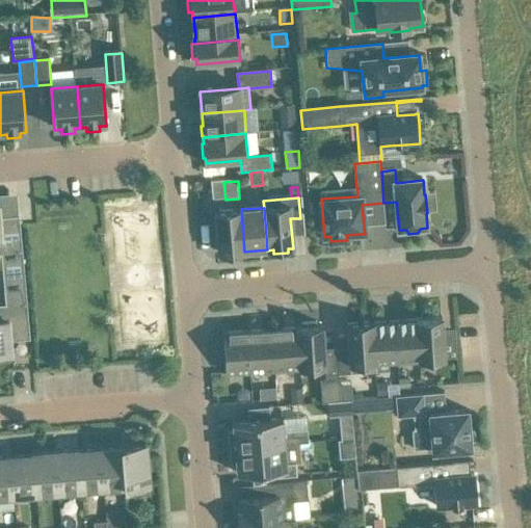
[(239,257),(239,253),(244,253),(244,252),(241,209),(215,211),(219,255),(224,255),(224,258),(239,257)]
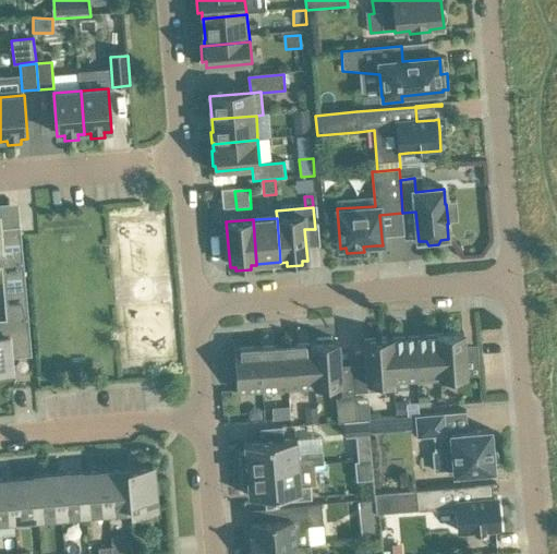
[(0,267),(3,267),(5,294),(26,292),(27,292),(21,227),(0,229),(0,228),(0,267)]
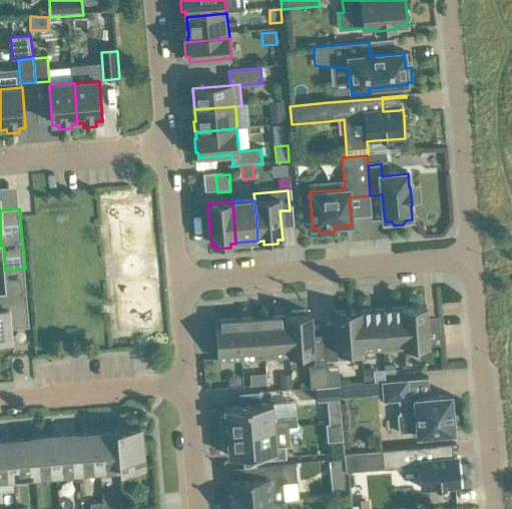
[(7,295),(0,296),(0,343),(11,342),(10,330),(29,329),(24,269),(5,271),(7,295)]
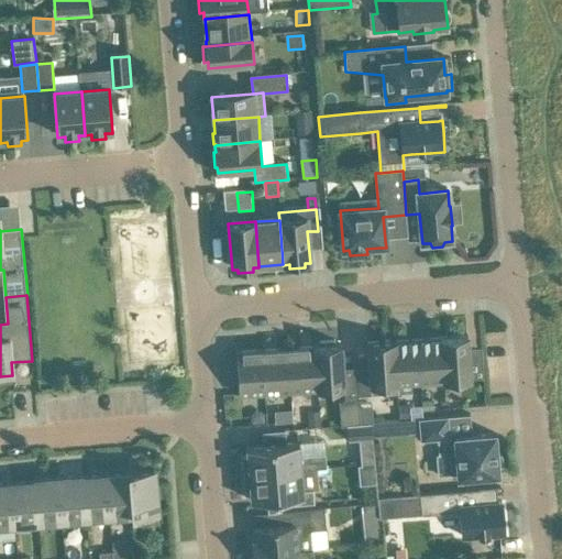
[(445,383),(471,382),(467,337),(441,339),(441,340),(445,383)]
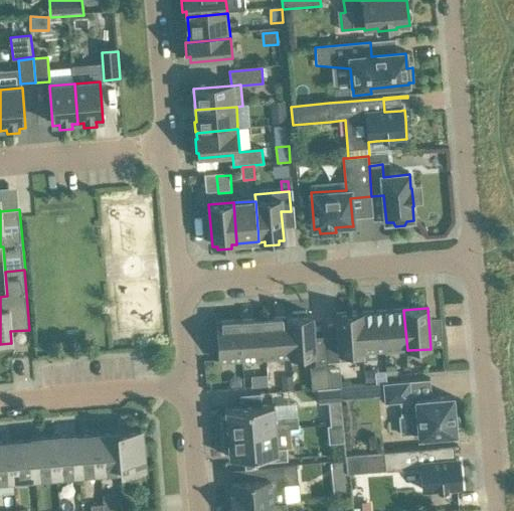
[(386,351),(407,350),(403,311),(381,312),(386,351)]
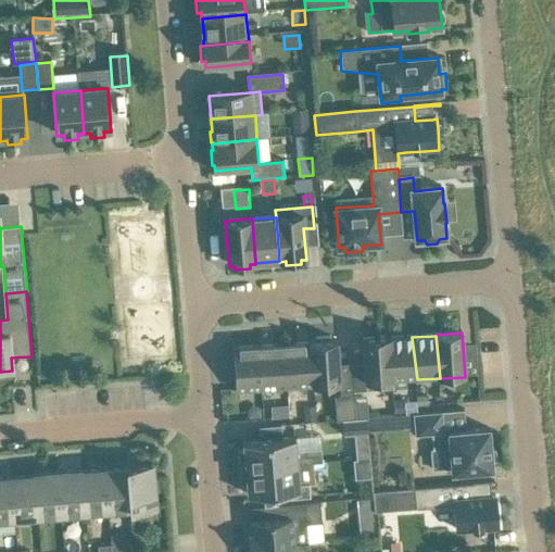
[(394,381),(417,379),(412,337),(390,339),(394,381)]
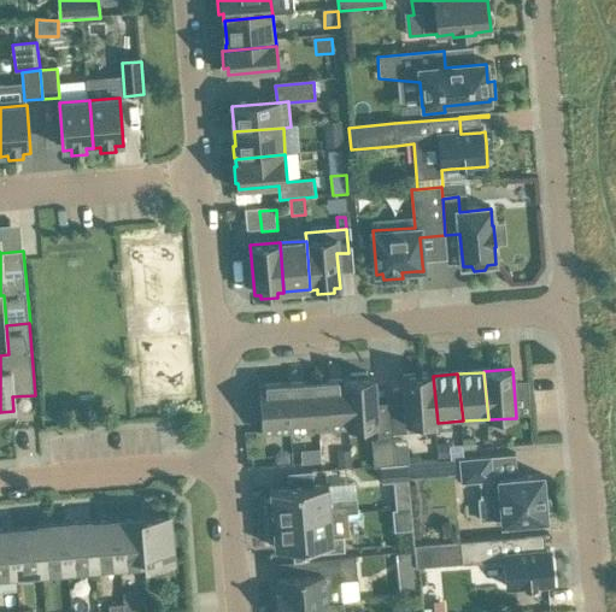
[(368,380),(368,375),(351,376),(351,381),(345,381),(345,382),(348,428),(377,425),(375,378),(368,380)]
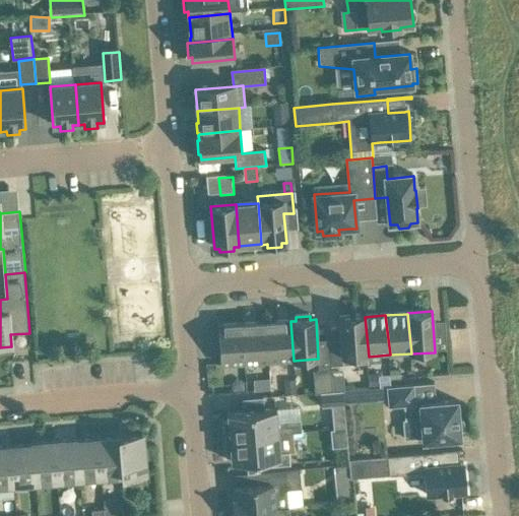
[(341,340),(342,358),(343,366),(370,364),(369,357),(365,317),(365,316),(339,318),(341,340)]
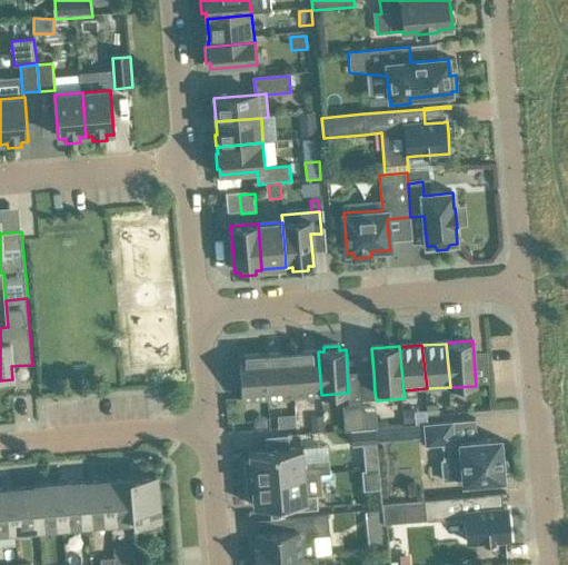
[(296,397),(321,395),(318,353),(290,355),(296,397)]
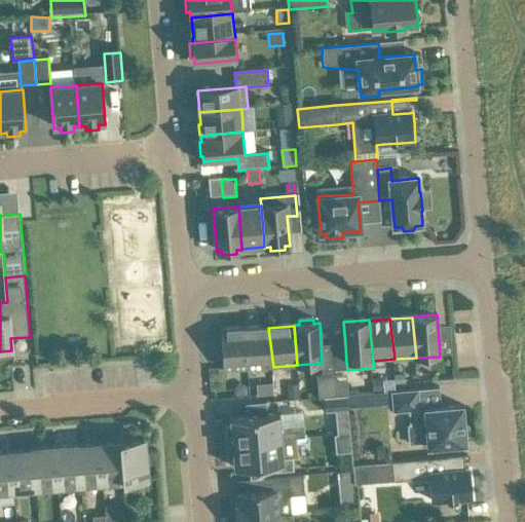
[(248,369),(273,367),(268,328),(244,329),(248,369)]
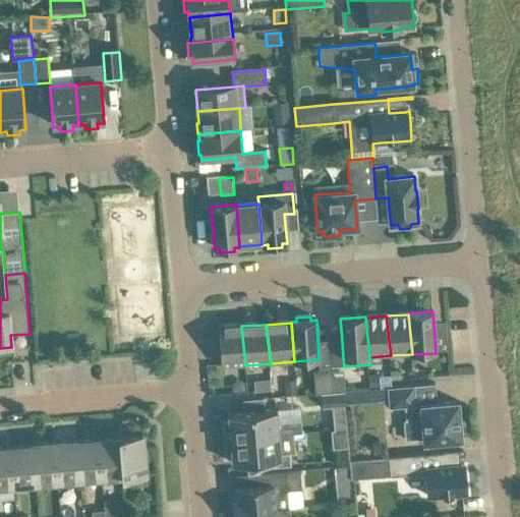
[(221,367),(245,365),(241,326),(219,327),(221,367)]
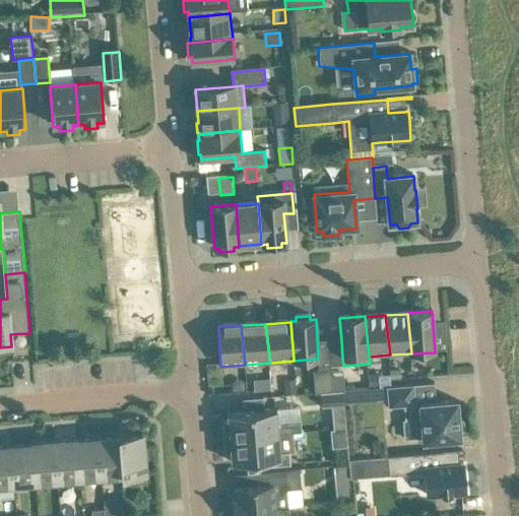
[(341,340),(329,341),(330,359),(342,358),(341,340)]
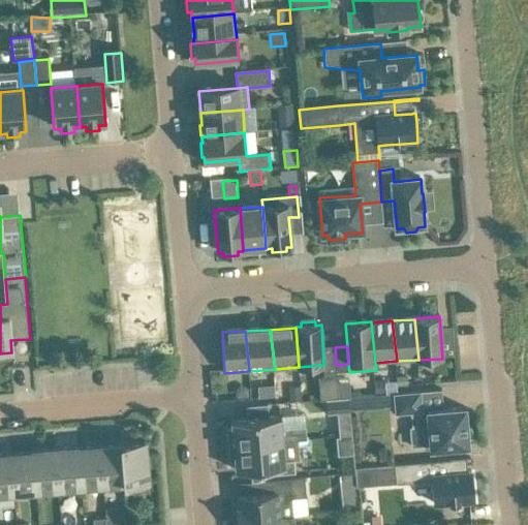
[(320,401),(327,400),(338,399),(337,381),(337,378),(319,379),(320,401)]
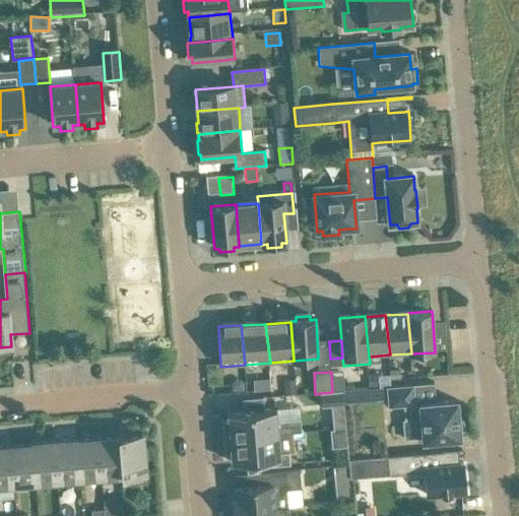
[(342,375),(331,375),(332,392),(337,392),(343,391),(342,375)]
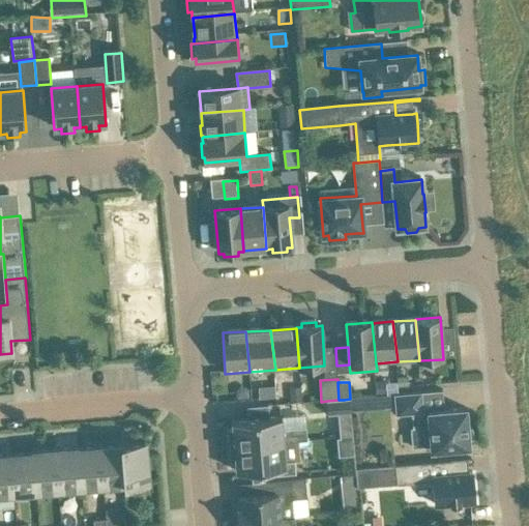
[(474,440),(474,431),(469,429),(467,411),(424,414),(422,395),(395,396),(397,416),(415,415),(415,430),(413,430),(414,449),(434,448),(434,449),(470,447),(469,442),(474,440)]
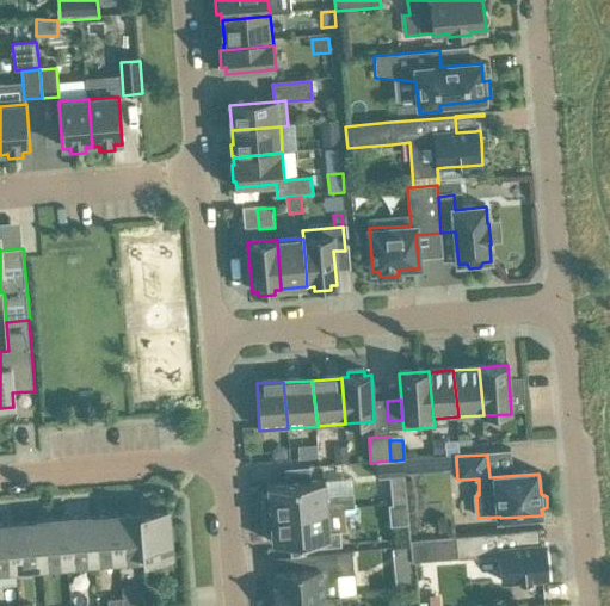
[(396,461),(390,461),(377,462),(379,478),(390,477),(393,506),(407,505),(404,459),(396,461)]
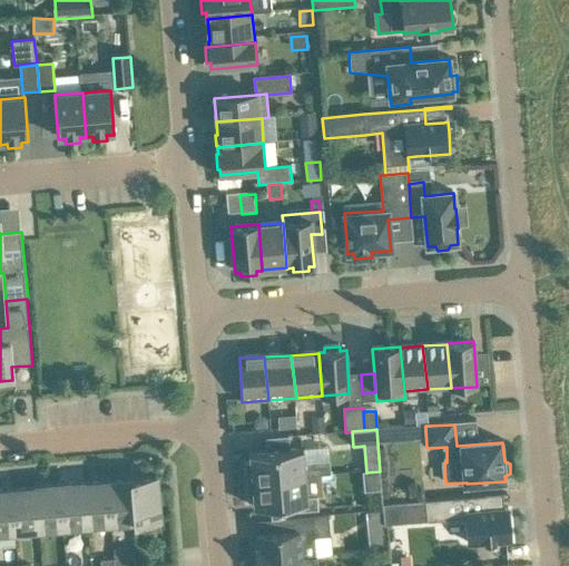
[(305,464),(304,450),(249,455),(251,464),(245,465),(247,482),(322,476),(331,476),(330,461),(305,464)]
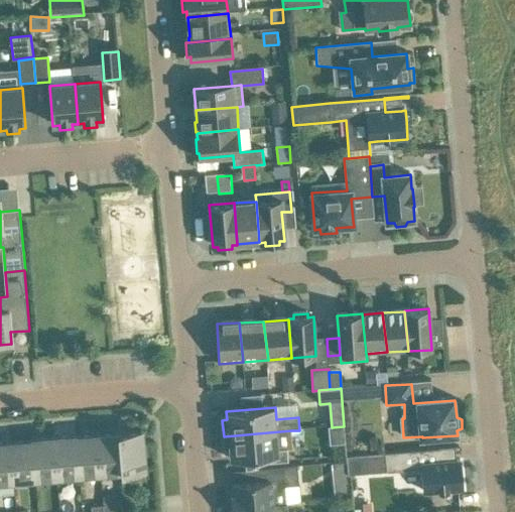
[(224,436),(225,454),(230,453),(231,461),(245,460),(252,459),(252,466),(269,465),(288,463),(287,451),(292,451),(291,430),(224,436)]
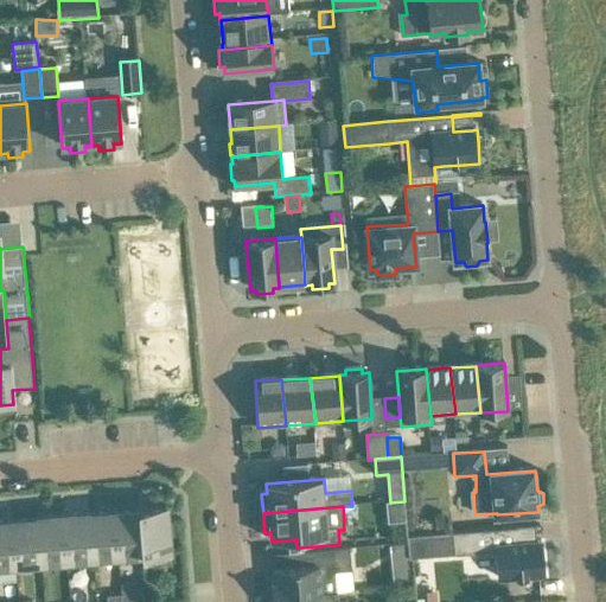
[(168,526),(166,507),(139,510),(139,512),(140,511),(145,556),(171,554),(168,538),(179,537),(178,525),(168,526)]
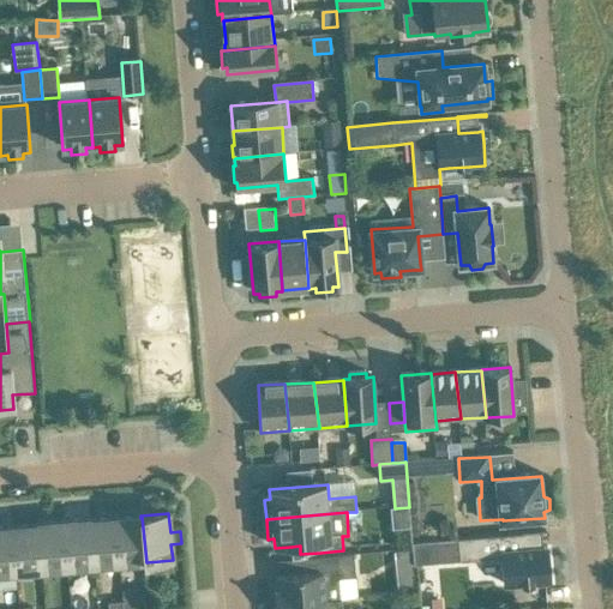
[(120,565),(146,562),(142,517),(140,518),(116,519),(120,565)]
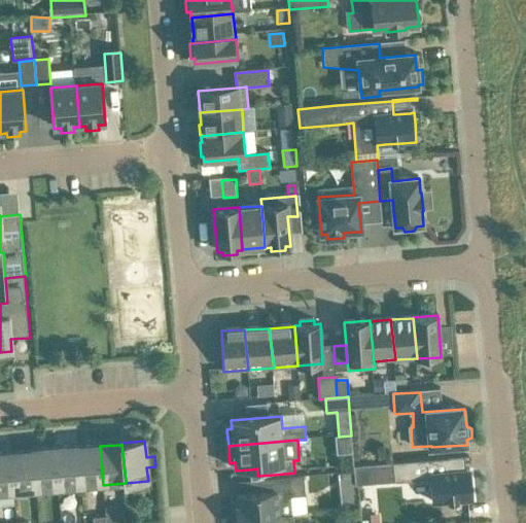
[(103,485),(100,446),(78,448),(77,448),(80,487),(103,485)]
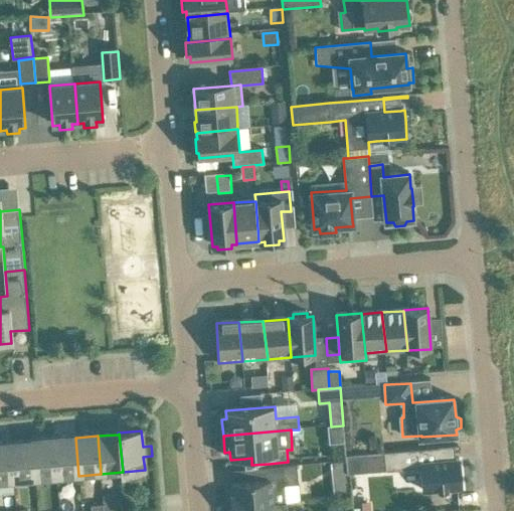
[(57,478),(78,476),(75,438),(76,438),(76,437),(53,439),(57,478)]
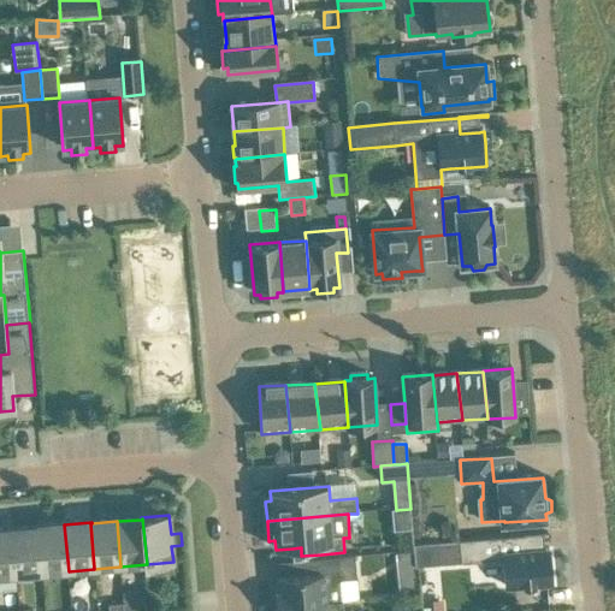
[(69,571),(64,525),(37,527),(37,528),(39,528),(42,574),(69,571)]
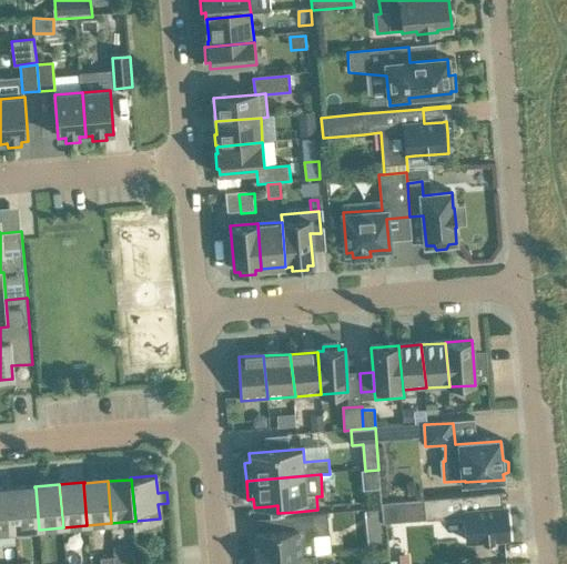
[(16,532),(39,530),(36,487),(34,487),(11,490),(16,532)]
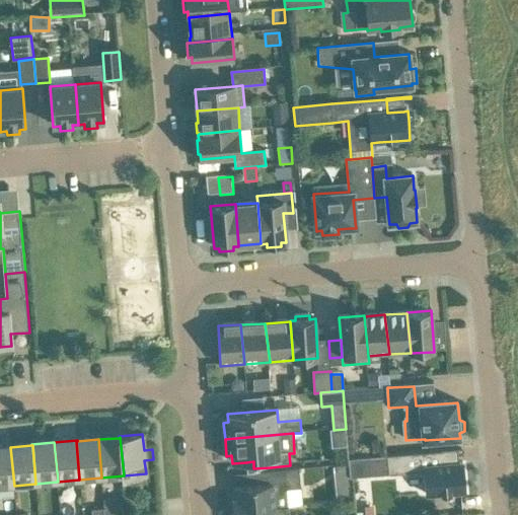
[(0,486),(14,486),(10,447),(0,447),(0,486)]
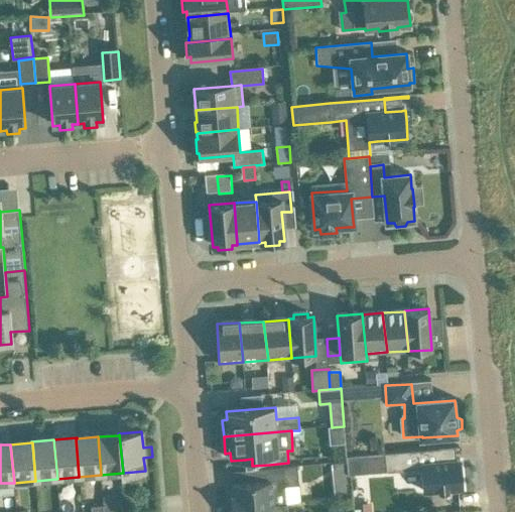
[(441,464),(439,451),(386,455),(388,472),(423,468),(426,492),(463,489),(461,462),(441,464)]
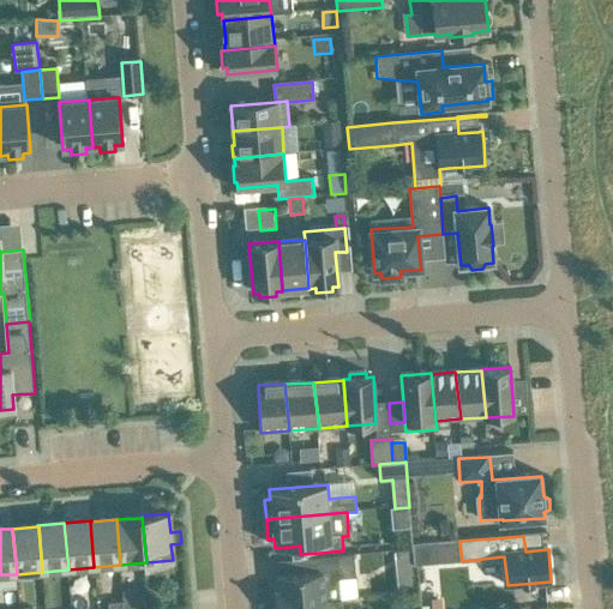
[(460,541),(437,543),(438,565),(462,561),(460,541)]
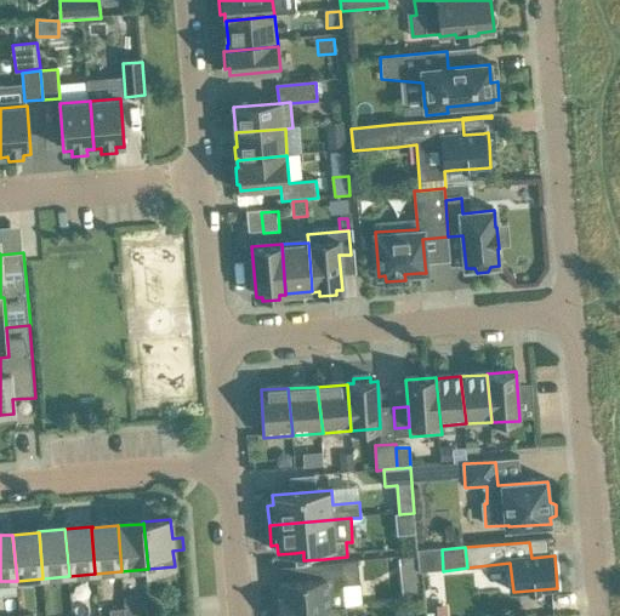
[(442,549),(417,552),(419,574),(443,571),(442,549)]
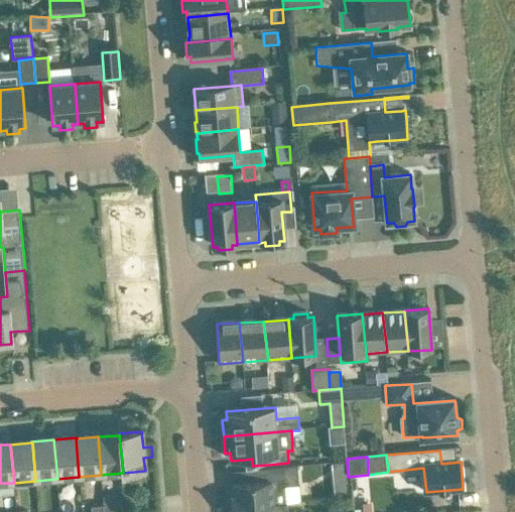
[(334,465),(333,466),(334,478),(348,477),(347,465),(346,464),(334,465)]
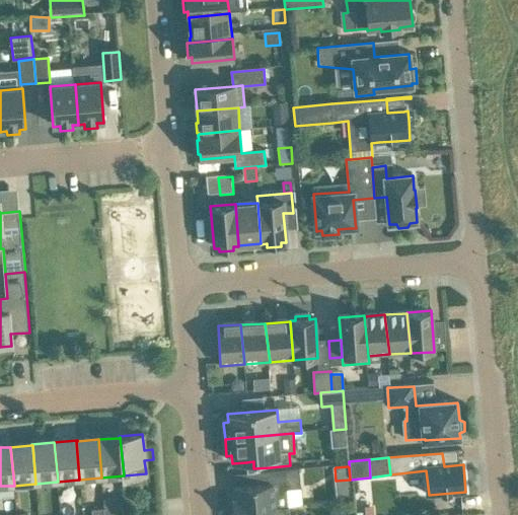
[(231,501),(233,513),(289,508),(287,491),(300,490),(298,469),(254,473),(255,486),(234,488),(235,500),(231,501)]
